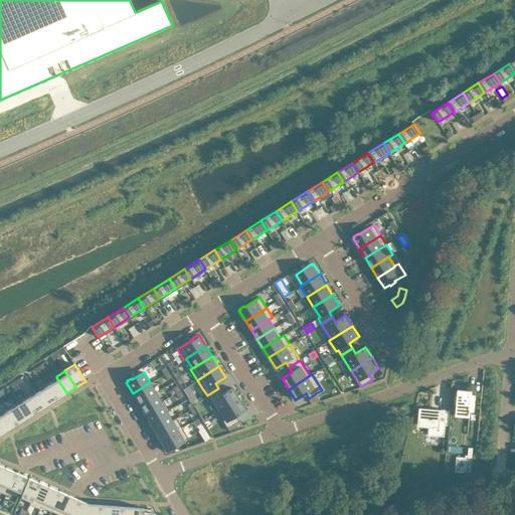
[(56,376),(47,382),(48,384),(56,398),(57,399),(66,393),(66,392),(57,379),(56,376)]
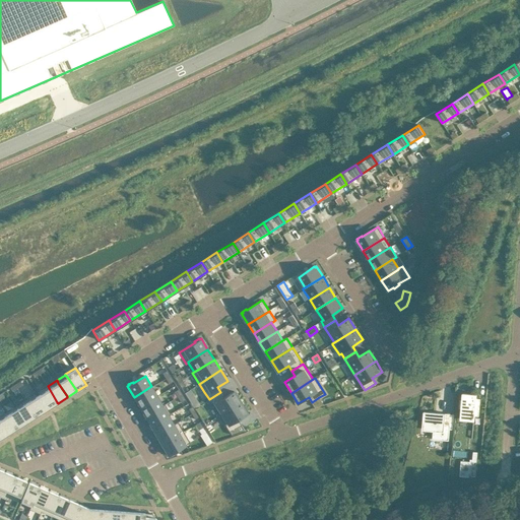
[(48,386),(38,392),(39,394),(38,395),(47,409),(58,403),(57,402),(49,388),(48,386)]
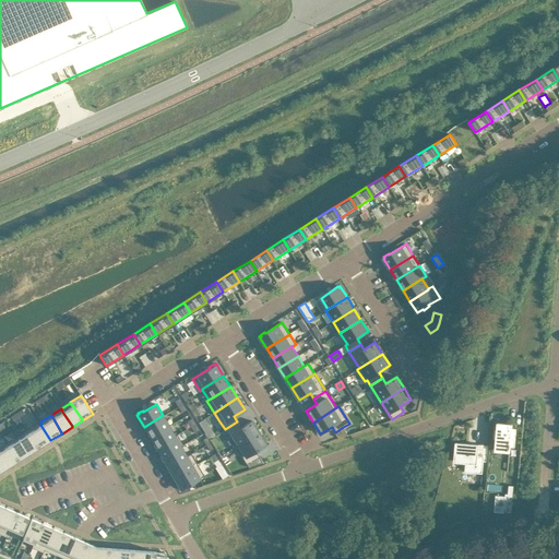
[(163,415),(144,427),(150,437),(169,426),(163,415)]
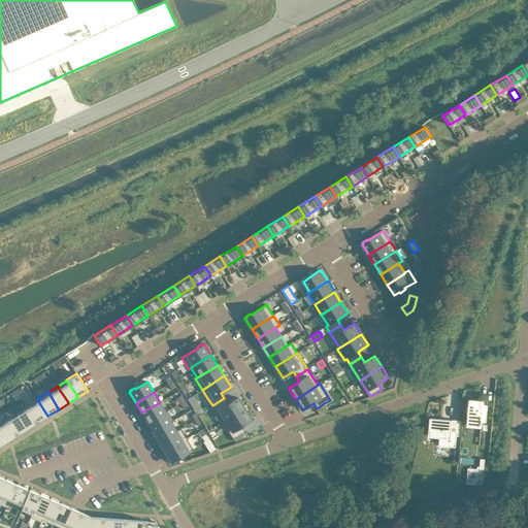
[(224,398),(212,405),(223,422),(244,408),(237,397),(227,403),(224,398)]
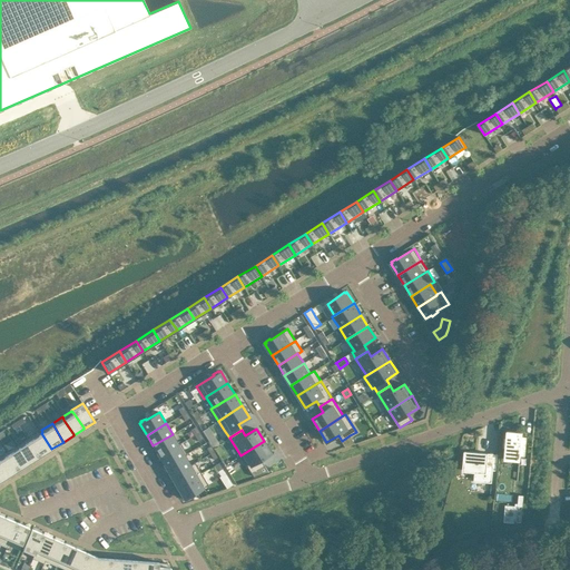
[(38,432),(28,439),(29,441),(39,457),(51,449),(41,433),(40,434),(38,432)]
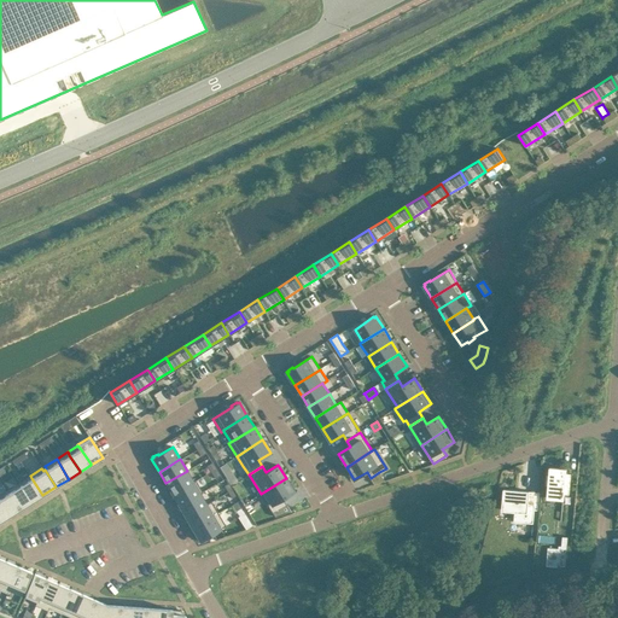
[(547,476),(546,485),(548,485),(547,499),(564,500),(564,494),(569,495),(571,474),(566,473),(566,470),(551,468),(549,476),(547,476)]
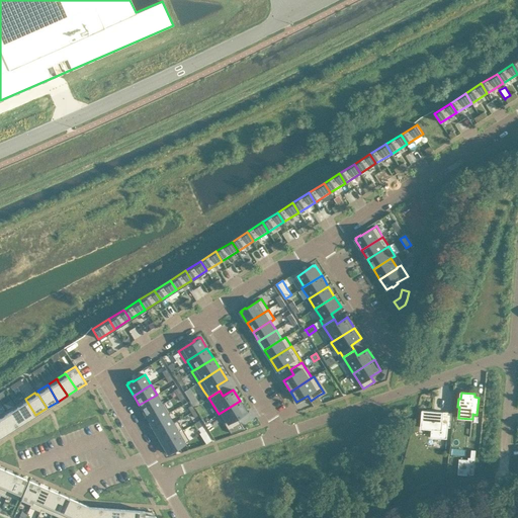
[(157,395),(139,405),(145,414),(162,404),(157,395)]
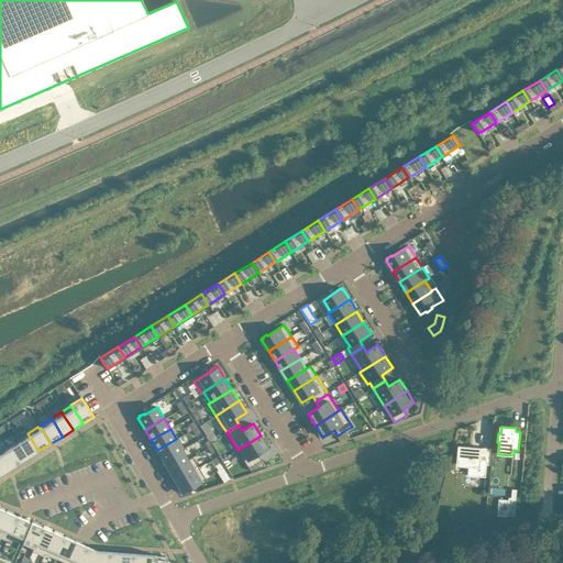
[(28,433),(18,440),(19,442),(29,456),(29,457),(39,451),(29,435),(28,433)]
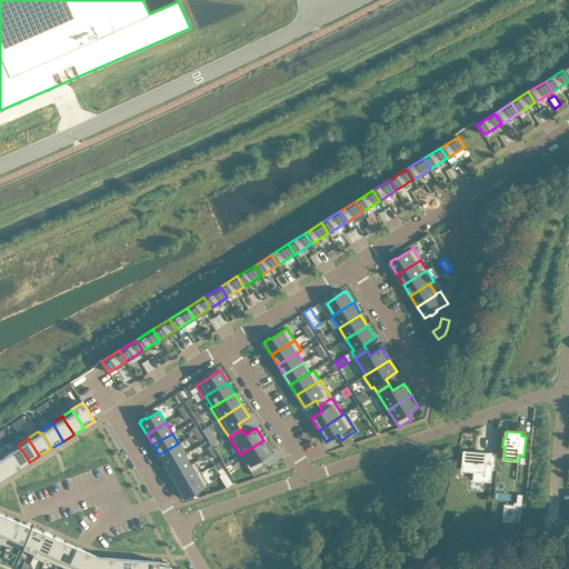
[(215,438),(209,441),(213,447),(219,443),(215,438)]
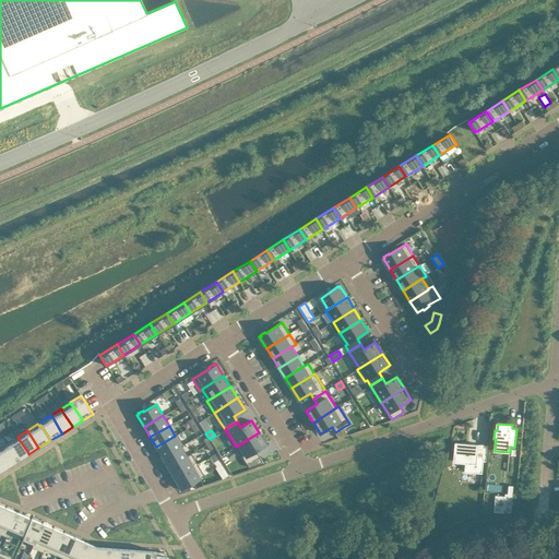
[(259,432),(236,447),(249,467),(262,463),(258,456),(254,451),(265,443),(259,432)]
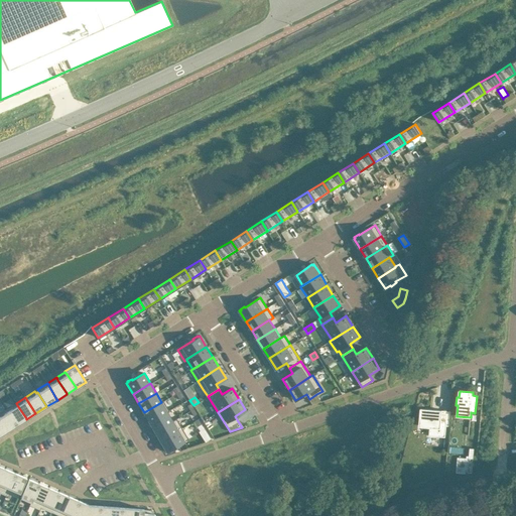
[(161,402),(144,412),(149,422),(166,411),(167,412),(169,411),(163,401),(161,402)]
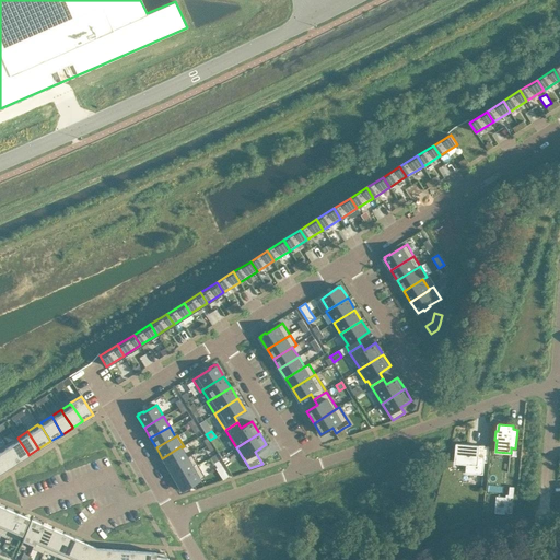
[(18,438),(7,444),(9,446),(18,461),(19,462),(28,455),(28,454),(19,440),(18,438)]
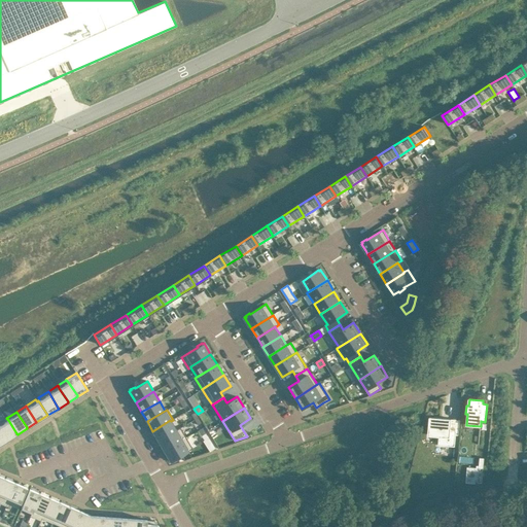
[(429,417),(428,431),(440,432),(438,436),(438,445),(455,447),(456,433),(450,432),(451,419),(429,417)]
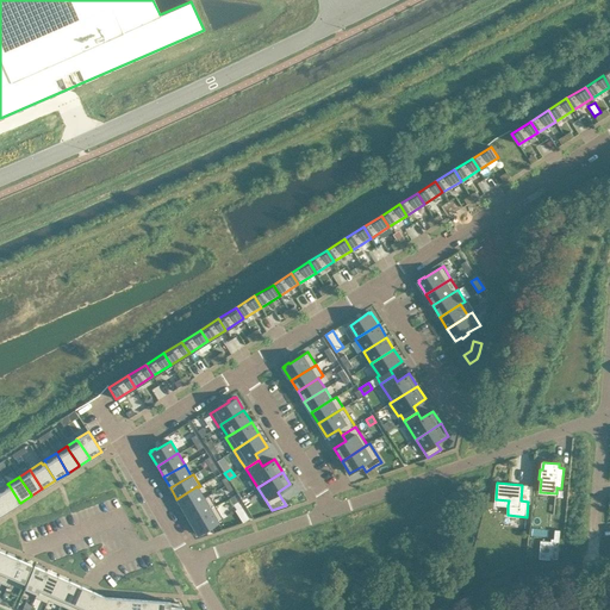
[(5,485),(0,487),(0,495),(8,509),(10,510),(20,503),(19,502),(10,486),(7,484),(5,485)]
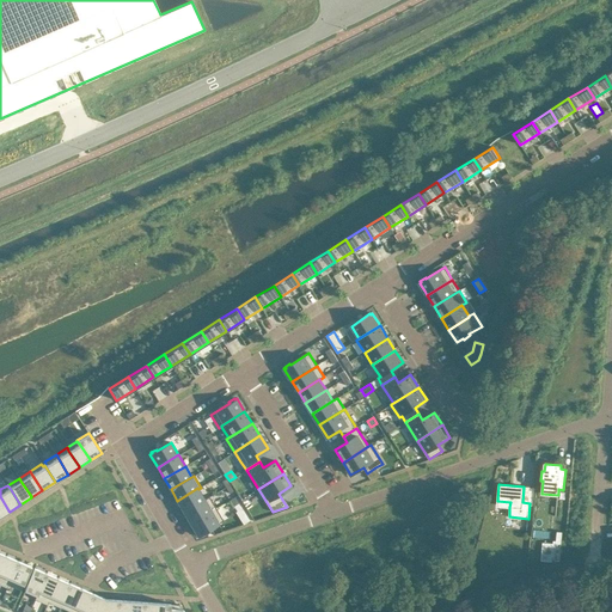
[(197,488),(177,501),(183,512),(204,500),(204,499),(199,489),(197,488)]
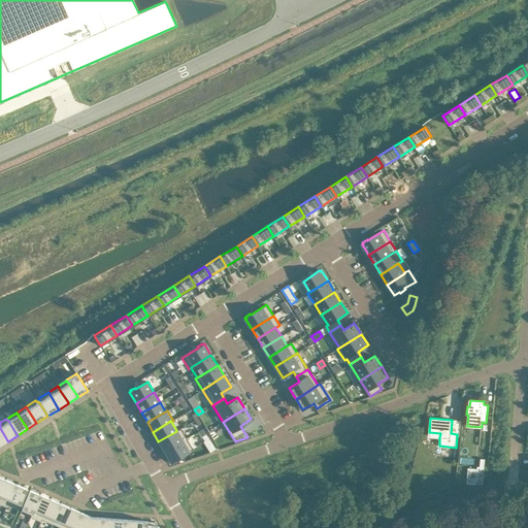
[(176,431),(158,441),(164,451),(187,438),(180,428),(176,430),(176,431)]
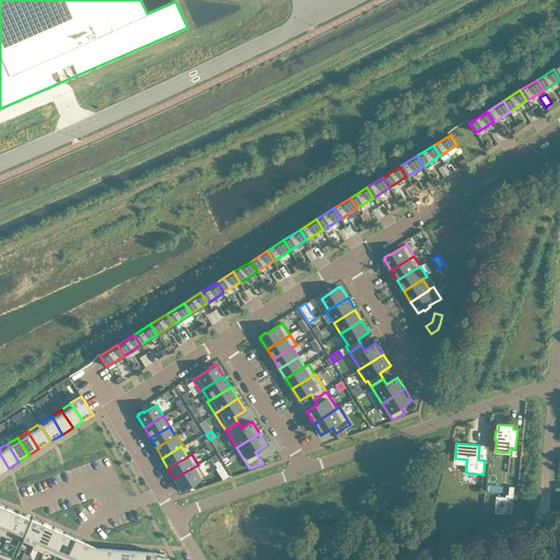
[(198,465),(174,478),(181,490),(182,489),(183,490),(187,488),(187,487),(205,476),(198,465)]
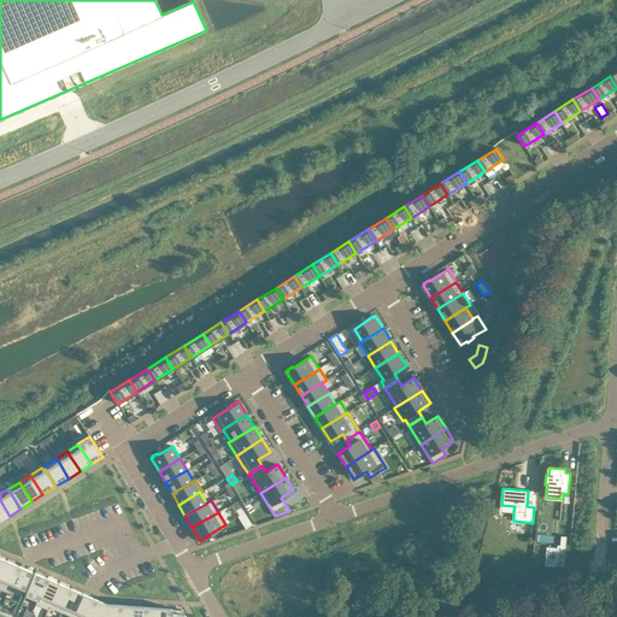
[(547,547),(545,565),(557,566),(557,563),(559,564),(559,565),(564,565),(566,536),(562,536),(560,548),(547,547)]
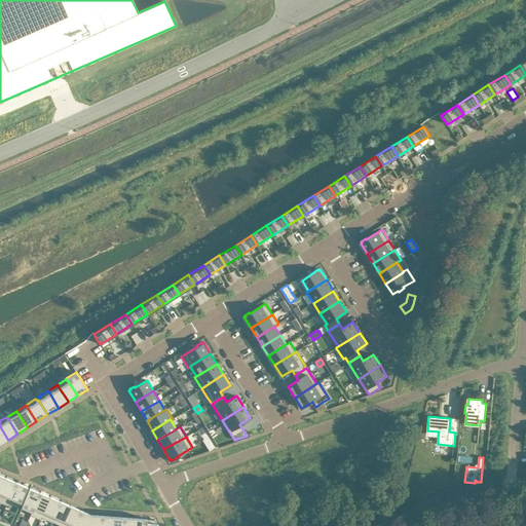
[(0,490),(0,501),(6,504),(7,502),(9,497),(15,483),(16,482),(6,478),(5,478),(0,490)]
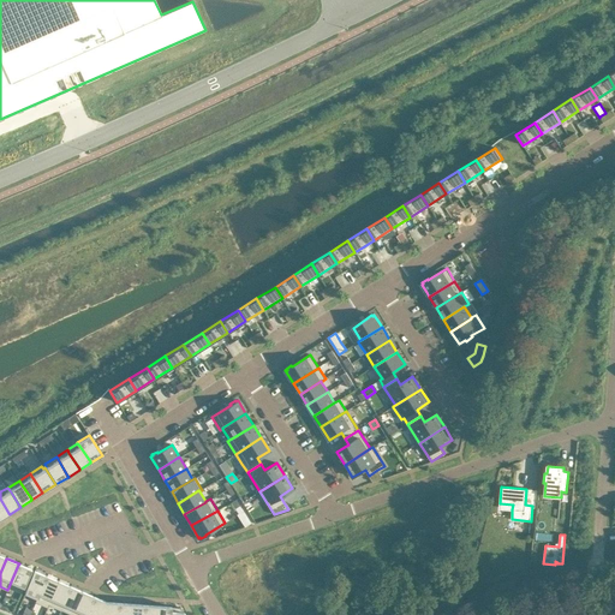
[(11,581),(9,587),(21,592),(23,587),(31,569),(19,563),(18,565),(11,581)]
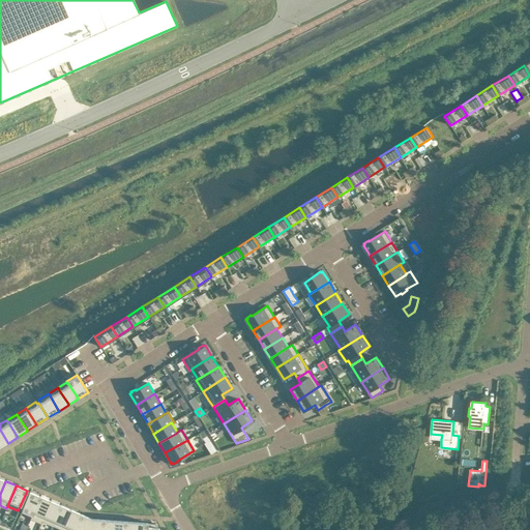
[(22,510),(21,512),(29,516),(31,517),(32,514),(32,516),(34,512),(40,497),(40,496),(29,492),(21,510),(22,510)]
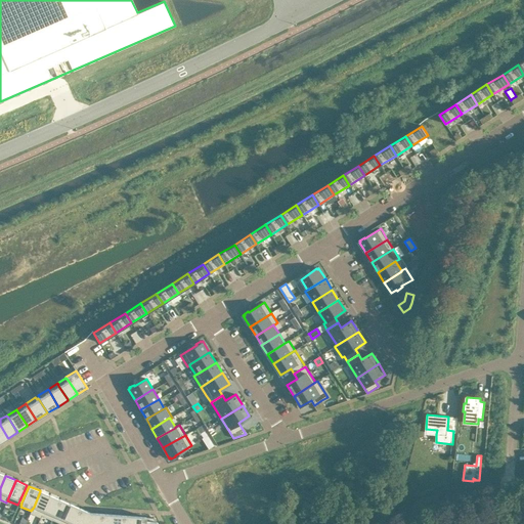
[(31,511),(30,513),(31,513),(40,518),(41,515),(43,511),(50,495),(50,494),(40,490),(40,491),(34,507),(32,510),(32,509),(31,511)]
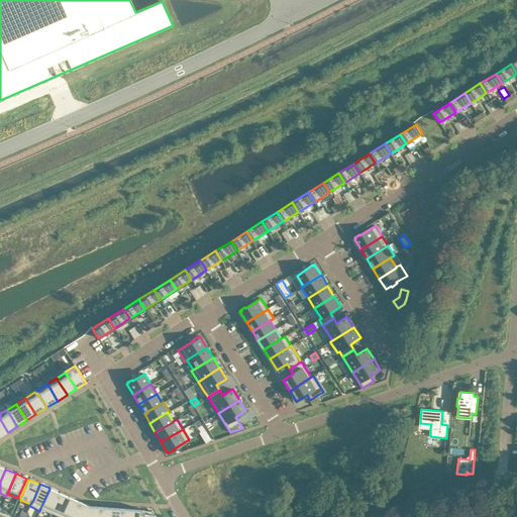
[(42,504),(40,508),(50,513),(53,508),(59,493),(60,493),(49,488),(49,489),(42,504)]
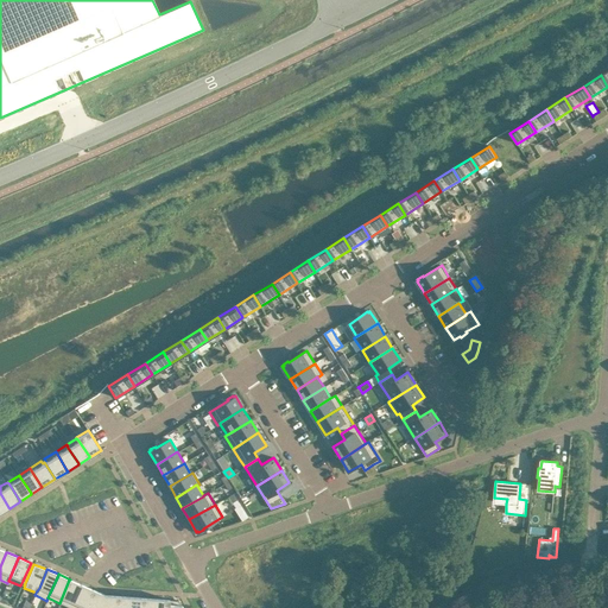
[(62,597),(59,603),(71,607),(74,602),(81,584),(70,580),(69,580),(62,597)]
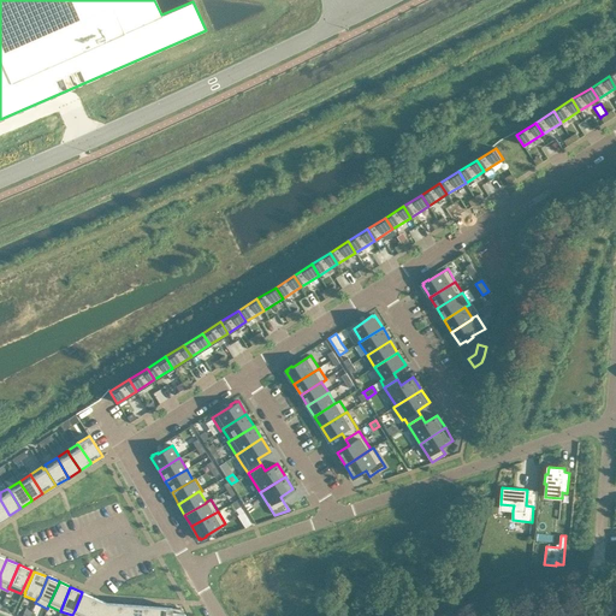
[(72,615),(71,615),(86,615),(87,615),(94,598),(95,597),(82,592),(75,610),(72,615)]
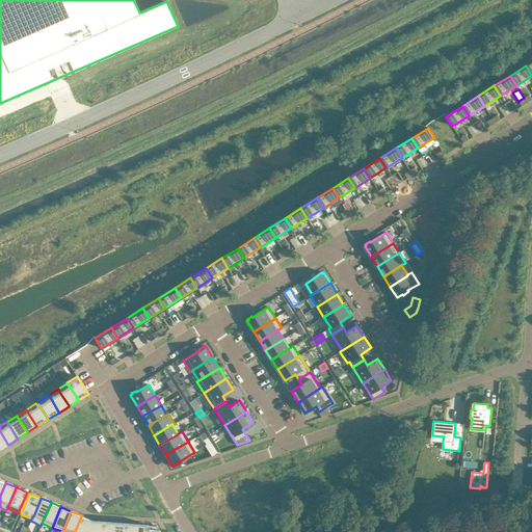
[(75,531),(74,531),(88,531),(91,521),(92,521),(82,515),(81,516),(75,531)]
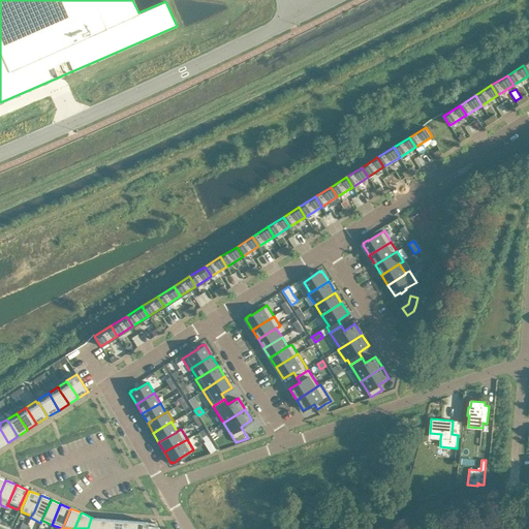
[(88,528),(101,528),(103,519),(103,518),(92,518),(91,518),(88,528)]
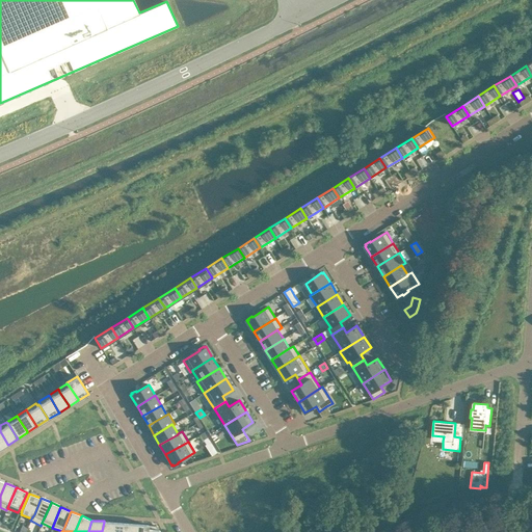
[(102,531),(113,531),(114,523),(114,522),(104,521),(104,522),(102,531)]
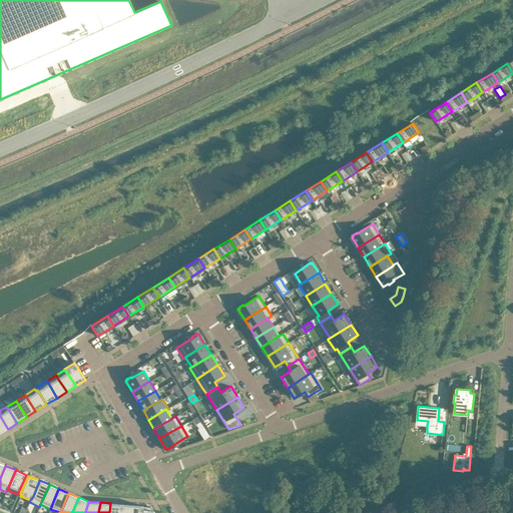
[(109,512),(120,512),(121,505),(121,504),(110,503),(110,504),(109,512)]
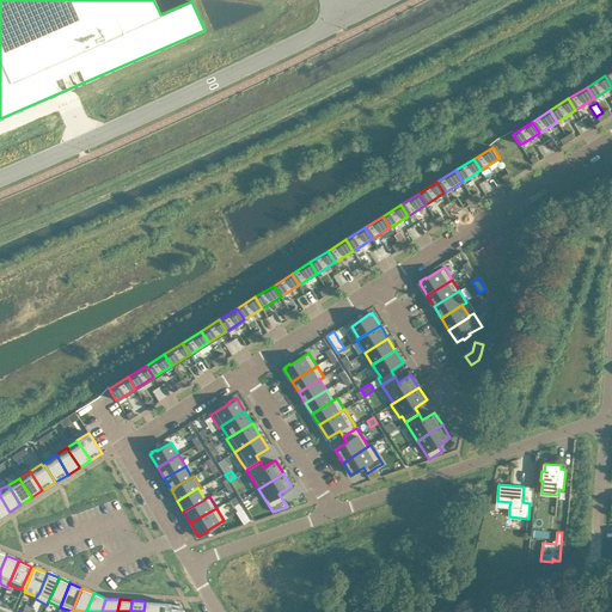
[(144,611),(155,611),(157,603),(145,601),(145,603),(144,611)]
